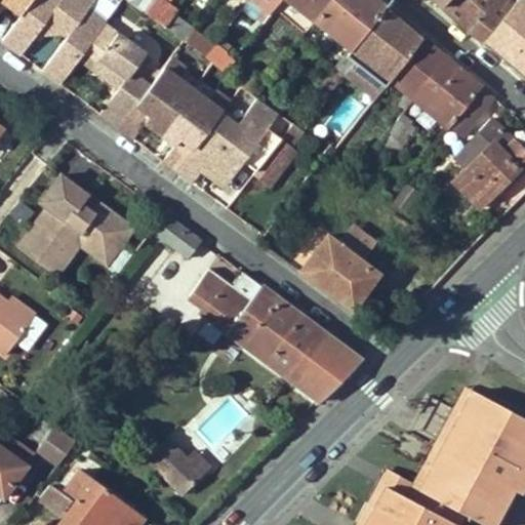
[(0,0),(21,14),(30,0),(0,0)]
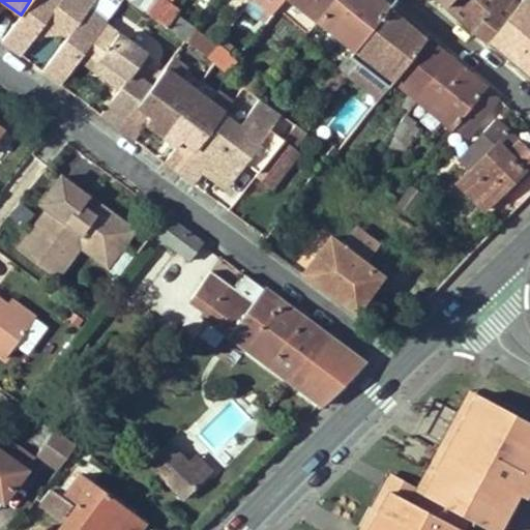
[(2,39),(23,56),(39,34),(47,25),(51,28),(54,25),(62,32),(67,36),(42,70),(61,84),(80,59),(107,24),(108,22),(89,7),(94,0),(30,0),(21,15),(2,39)]
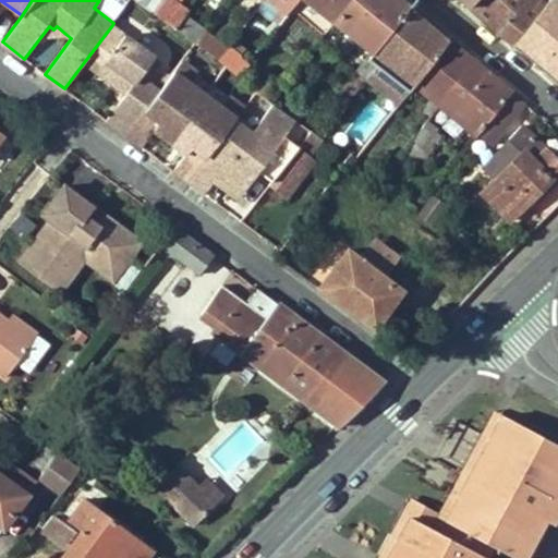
[(137,0),(154,12),(162,0),(137,0)]
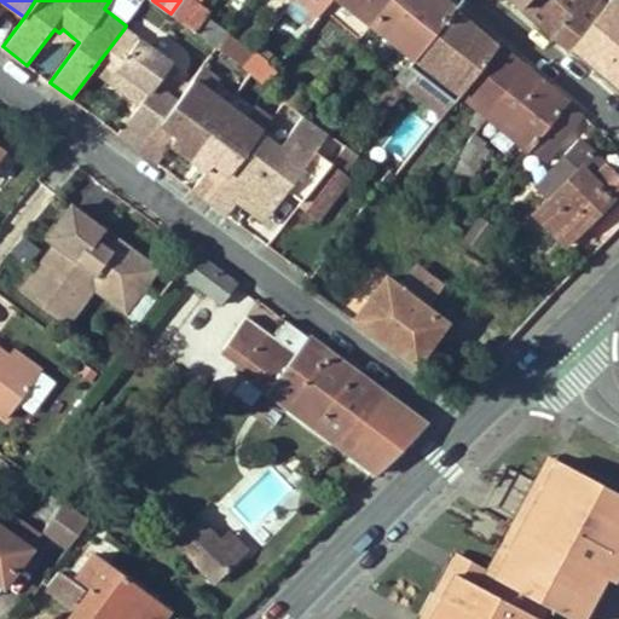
[(200,0),(180,0),(171,13),(196,33),(206,17),(208,15),(196,5),(200,0)]
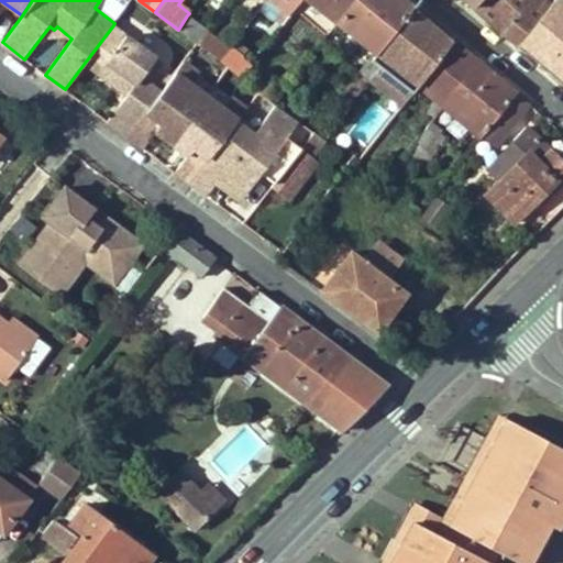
[(330,32),(338,22),(354,0),(310,0),(326,12),(318,23),(330,32)]
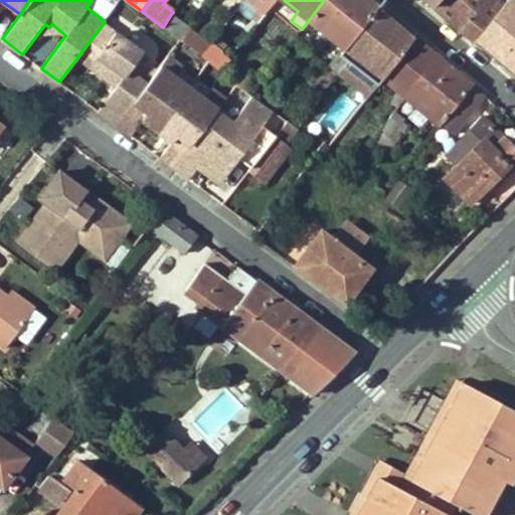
[(324,0),(309,20),(344,48),(376,6),(369,0),(324,0)]
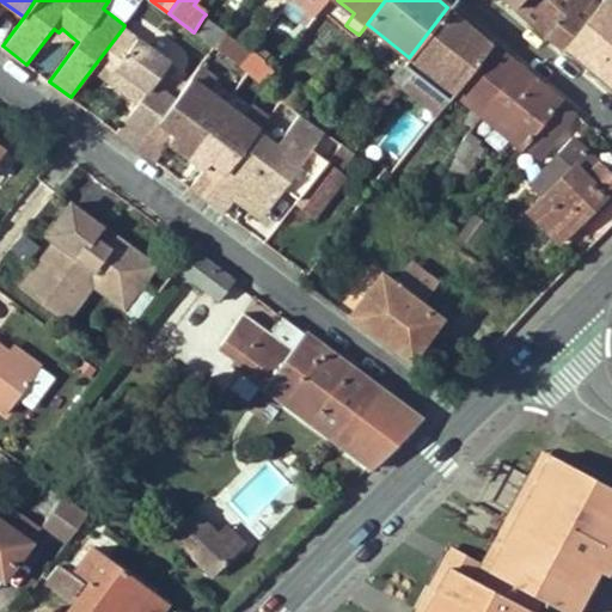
[(521,13),(563,47),(597,5),(591,0),(518,0),(513,6),(521,13)]
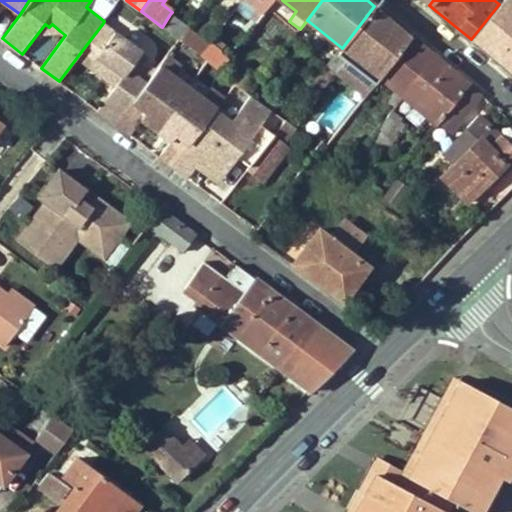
[(511,0),(502,0),(499,4),(471,39),(493,58),(511,74),(511,0)]
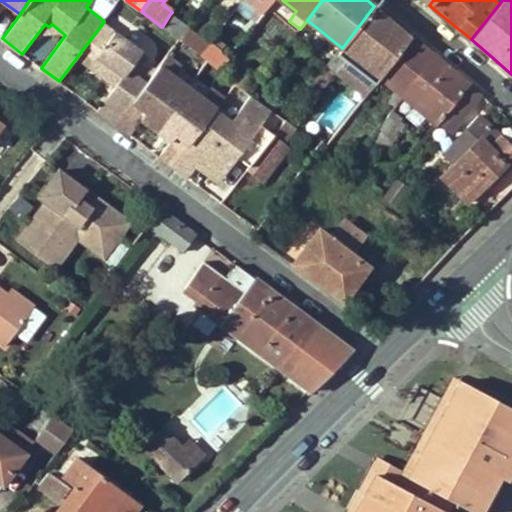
[(269,6),(263,1),(250,17),(256,22),(269,6)]
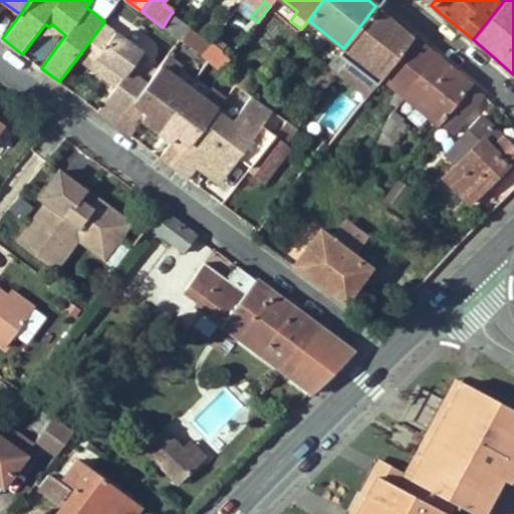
[(395,22),(375,6),(343,48),(339,53),(347,60),(344,64),(373,88),(381,78),(412,39),(414,37),(395,22)]
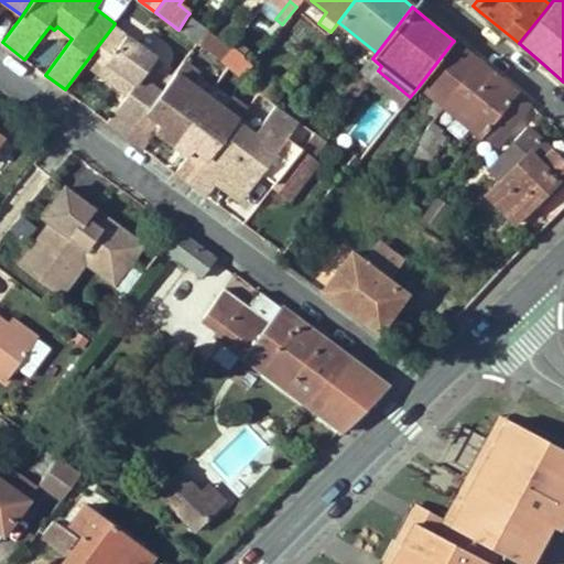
[(208,32),(187,15),(179,30),(198,44),(208,32)]
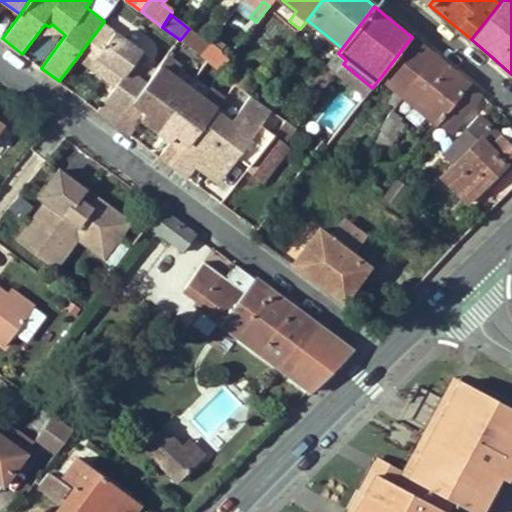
[(141,69),(134,64),(143,53),(103,23),(77,57),(118,87),(99,112),(117,125),(134,102),(147,85),(136,76),(141,69)]
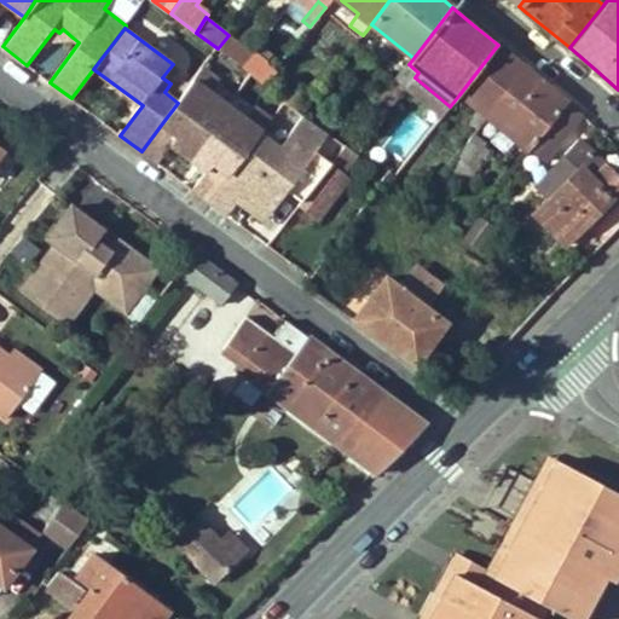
[(55,29),(46,40),(73,38),(63,29),(59,33),(55,29)]
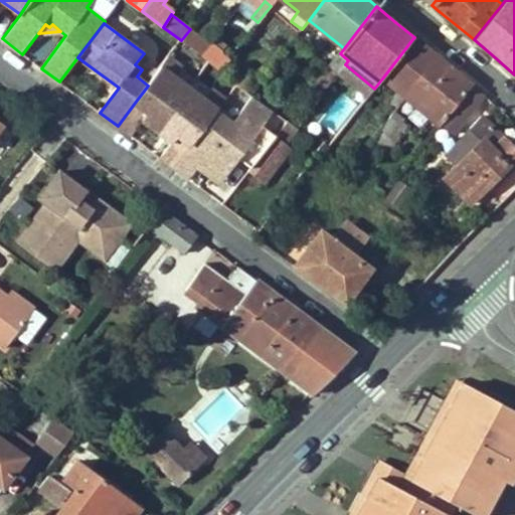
[(181,40),(201,55),(208,44),(190,29),(181,40)]
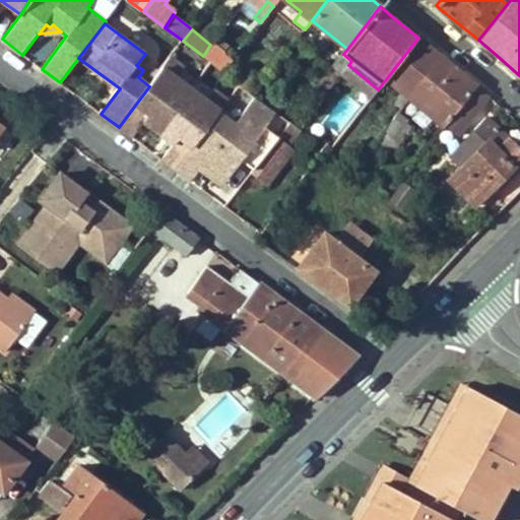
[(416,40),(386,79),(409,98),(439,59),(416,40)]
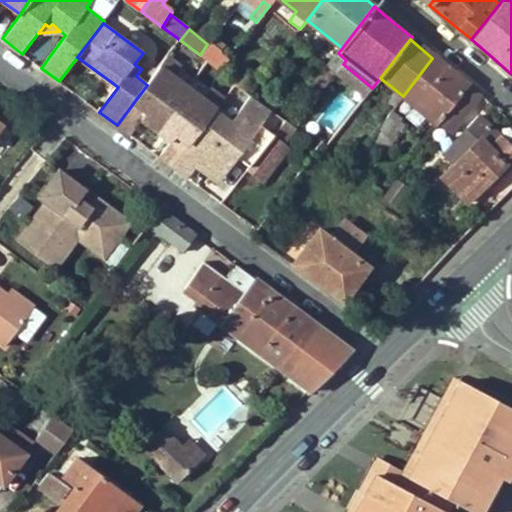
[(275,61),(285,49),(278,43),(268,55),(275,61)]
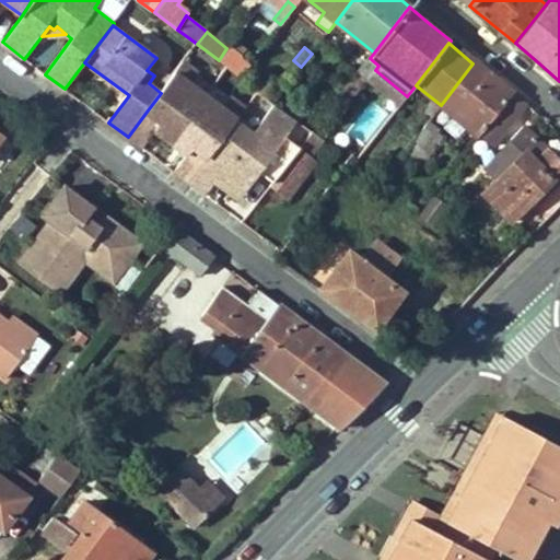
[(219,60),(241,77),(248,66),(226,48),(219,60)]
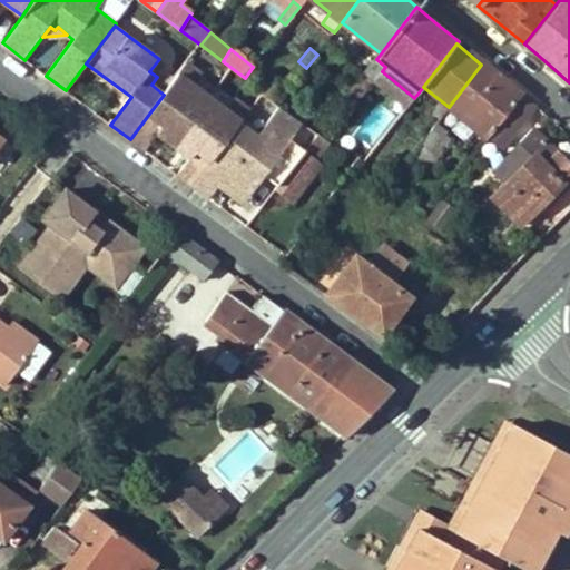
[(166,65),(159,59),(149,71),(157,77),(166,65)]
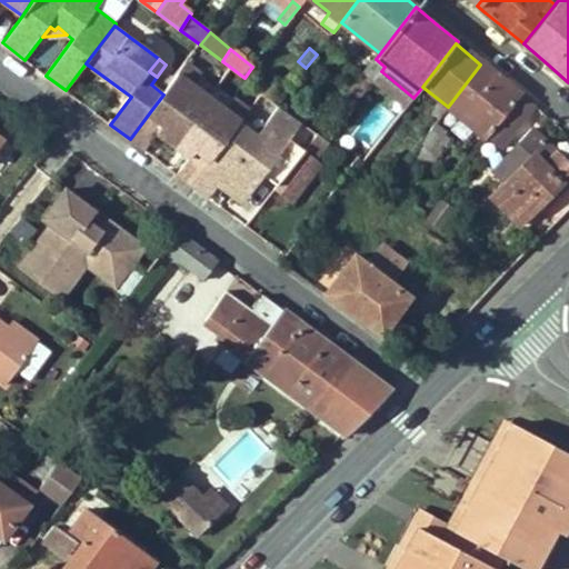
[(385,67),(376,59),(365,72),(375,80),(381,71),(385,67)]
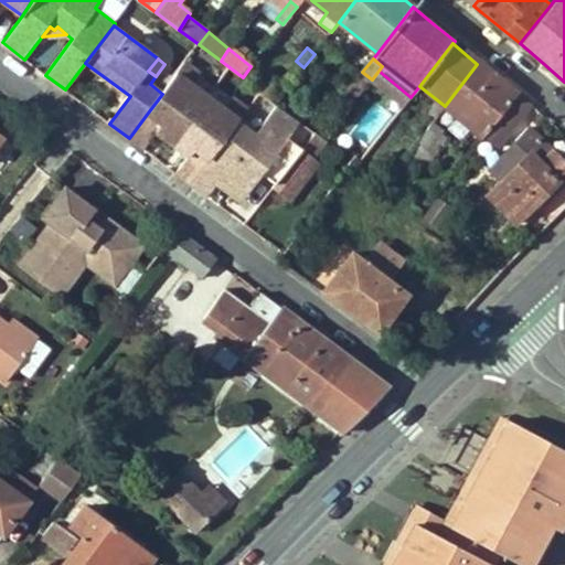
[(456,115),(483,137),(518,93),(498,77),(479,61),(477,64),(445,106),(456,115)]
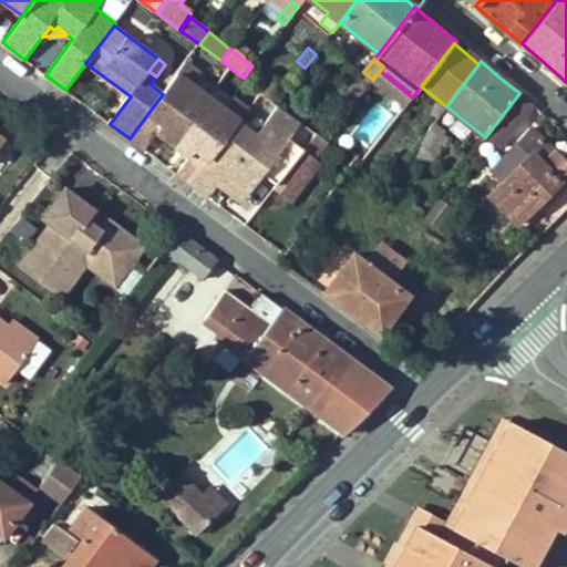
[(163,94),(148,113),(164,124),(157,132),(191,156),(196,150),(210,160),(239,122),(248,110),(233,98),(225,109),(194,85),(202,74),(186,62),(163,94)]
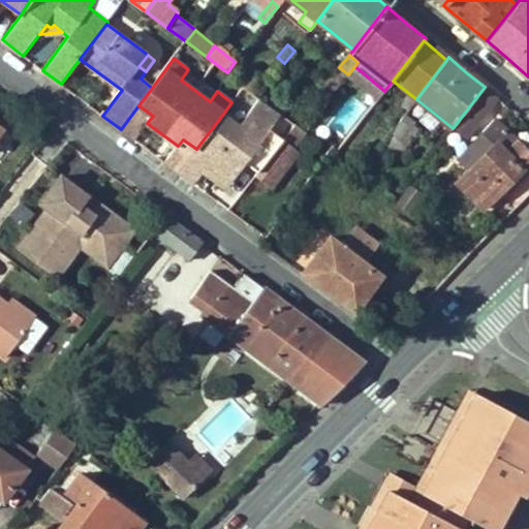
[(238,81),(257,96),(268,81),(249,66),(238,81)]
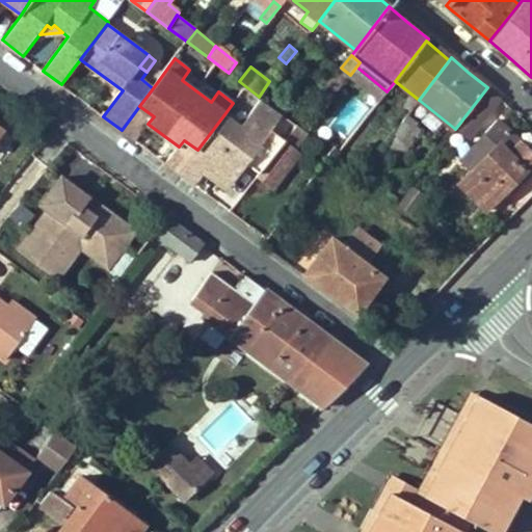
[(387,91),(356,67),(350,75),(339,90),(369,113),(387,91)]
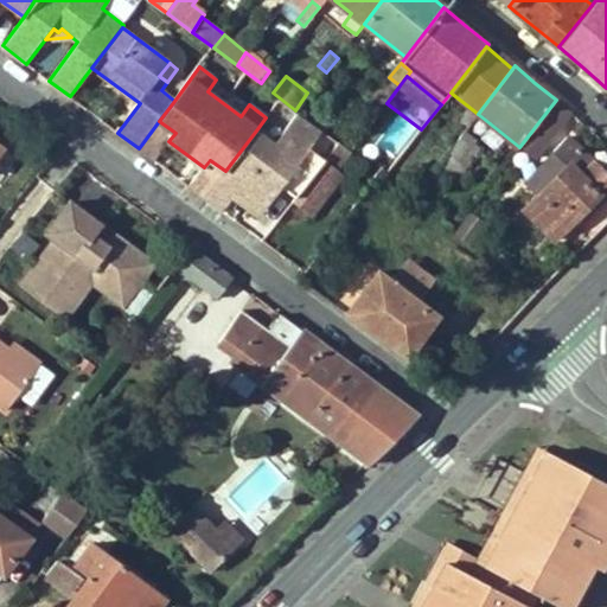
[(387,103),(400,85),(389,77),(353,125),(364,133),(387,103)]
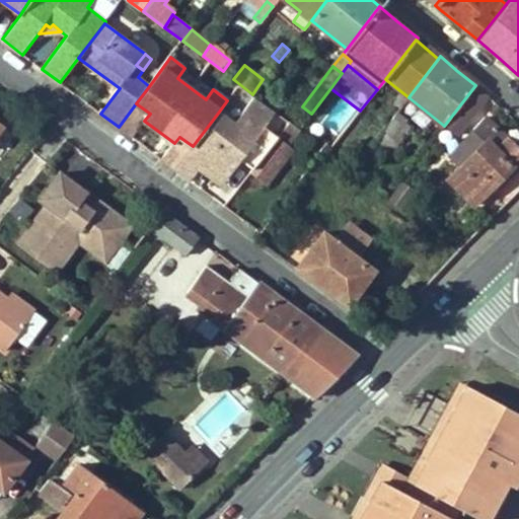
[(488,95),(475,85),(444,126),(455,135),(488,95)]
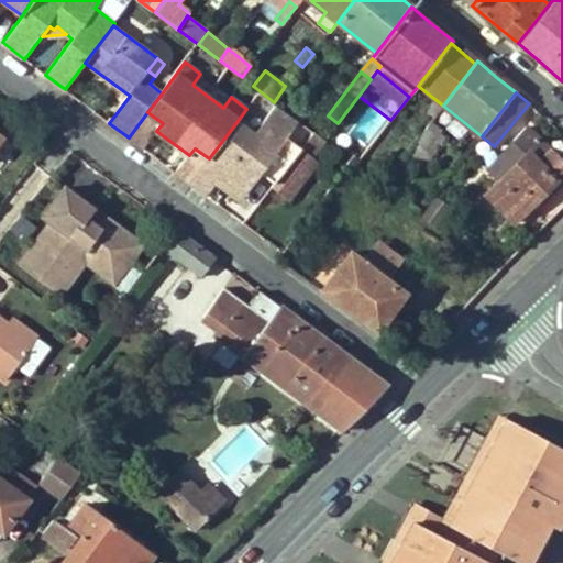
[(440,134),(454,114),(443,106),(428,125),(440,134)]
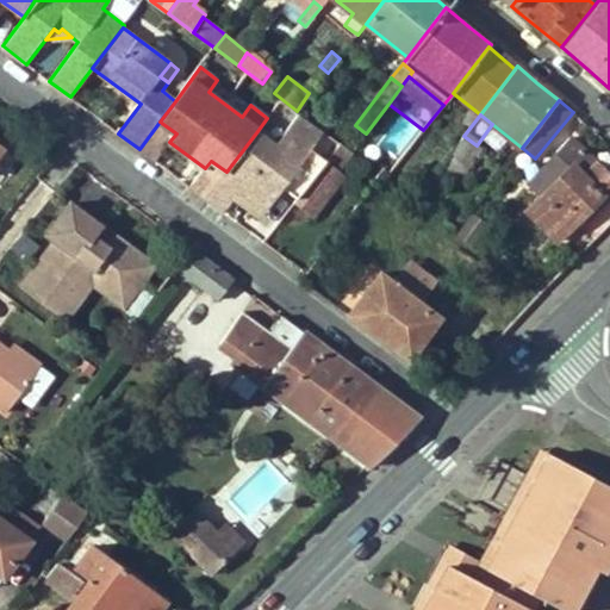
[(334,125),(321,116),(313,124),(328,134),(334,125)]
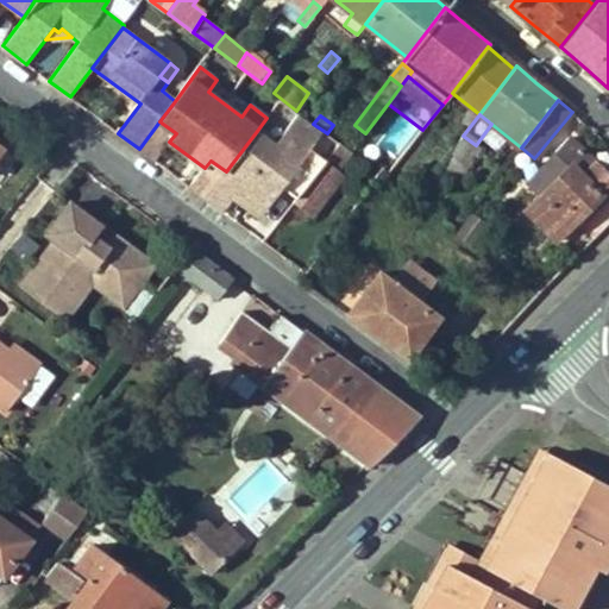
[(277,146),(257,131),(226,171),(206,199),(223,212),(232,199),(240,187),(268,207),(282,189),(289,180),(302,190),(326,161),(312,150),(322,136),(299,118),(277,146)]
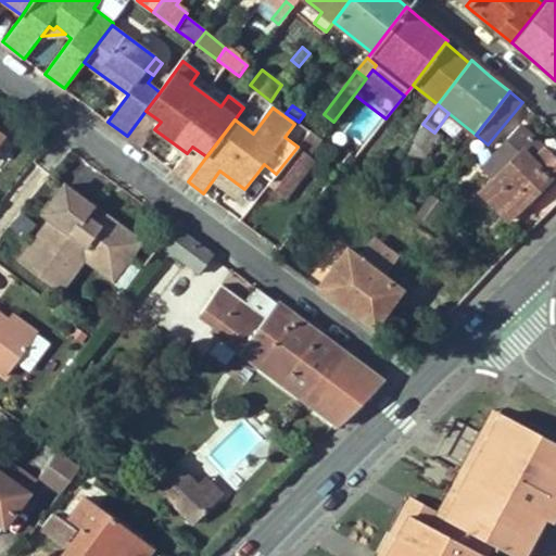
[(441,138),(434,133),(422,124),(412,139),(429,154),(441,138)]
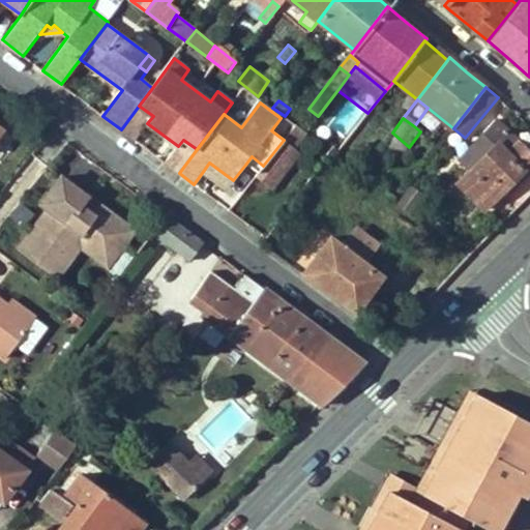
[(483,130),(496,144),(470,172),(458,183),(483,209),(511,182),(513,184),(529,168),(529,151),(496,118),(483,130)]
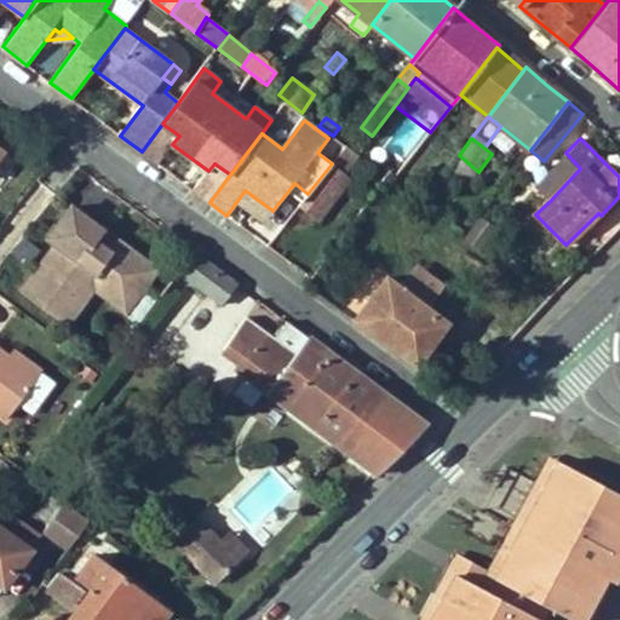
[(580,168),(566,153),(534,184),(550,201),(580,168)]
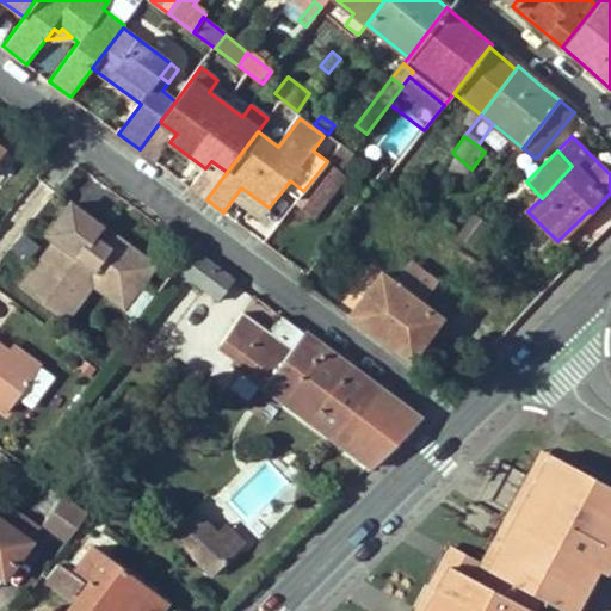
[(438,171),(458,186),(471,170),(452,153),(438,171)]
